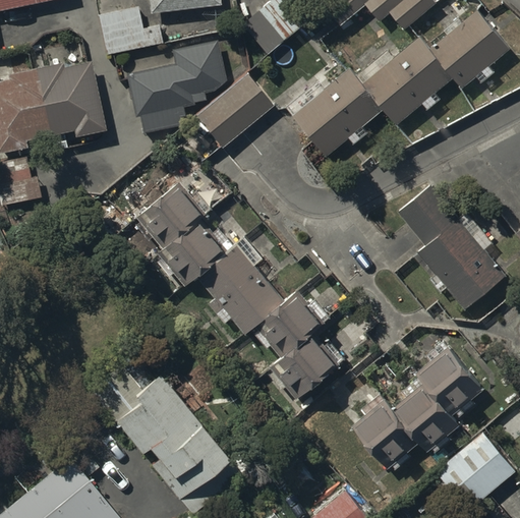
[(0,8),(50,0),(0,0),(0,8)]
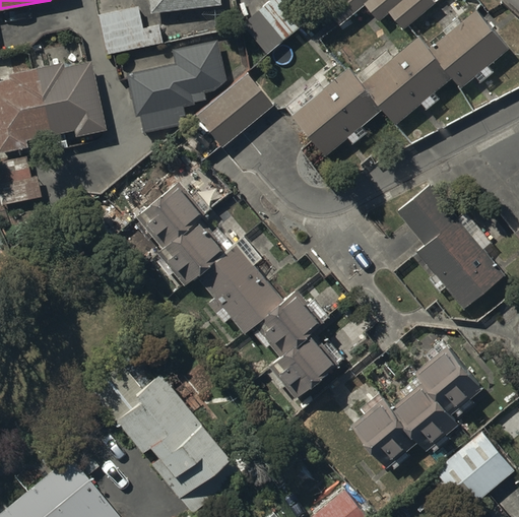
[(146,0),(148,14),(218,6),(217,0),(146,0)]
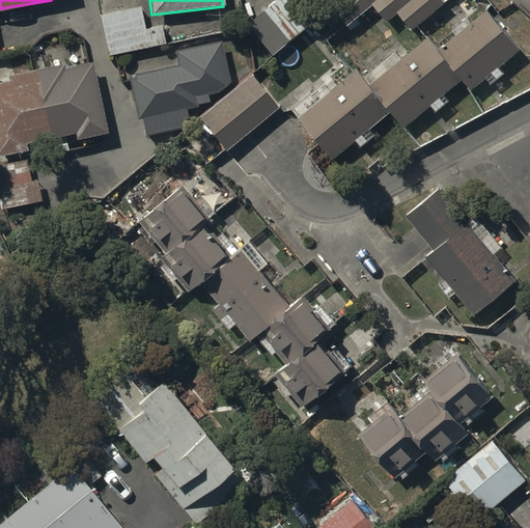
[(374,2),(385,15),(395,6),(412,27),(443,2),(442,0),(337,0),(335,2),(351,22),(374,2)]
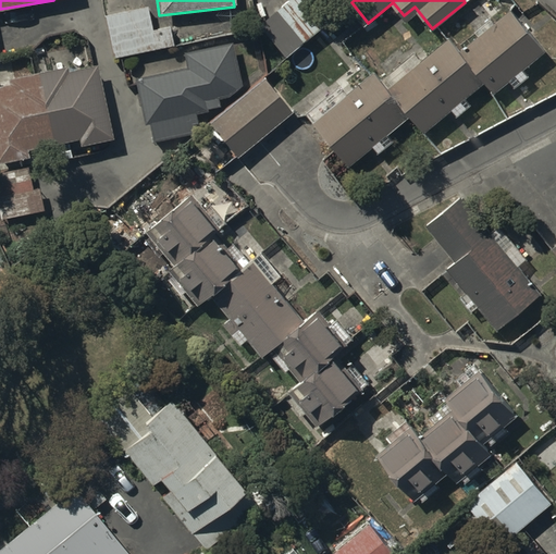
[(146,7),(103,15),(113,59),(173,45),(170,26),(151,31),(146,7)]
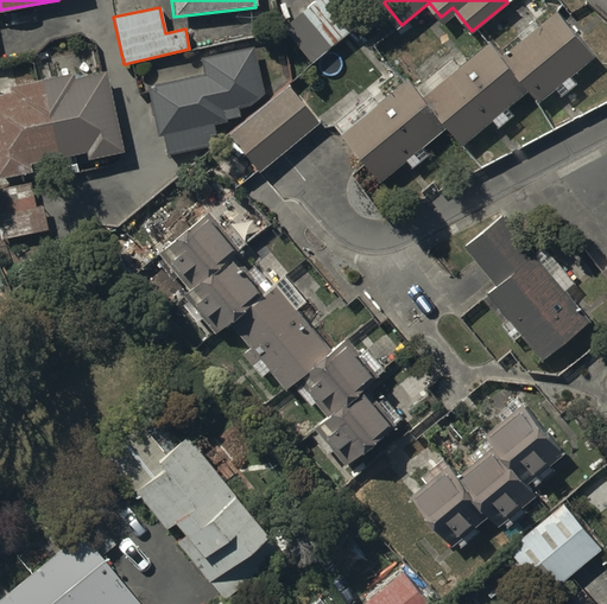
[(370,95),(333,124),(380,182),(446,131),(457,145),(492,118),(498,126),(512,115),(506,108),(528,91),(537,103),(556,89),(561,96),(576,83),(570,77),(595,58),(560,13),(539,29),(533,20),(516,35),(522,42),(503,57),(491,40),(457,67),(451,58),(416,87),(409,80),(378,105),(370,95)]
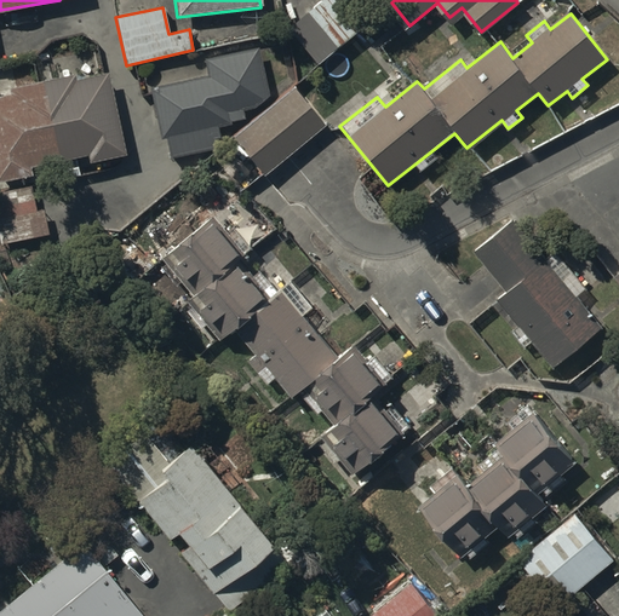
[(268,108),(254,49),(204,58),(207,78),(149,87),(159,139),(165,138),(168,159),(216,150),(213,142),(219,140),(217,128),(231,126),(231,124),(245,121),(244,113),(268,108)]
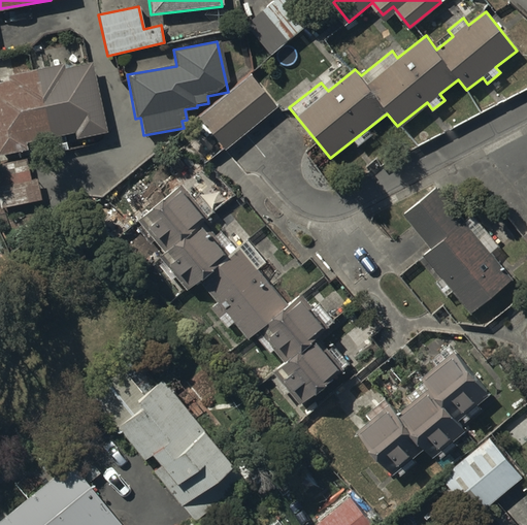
[(107,133),(91,64),(65,69),(64,64),(8,77),(9,81),(0,83),(0,156),(30,149),(29,144),(76,134),(77,140),(107,133)]
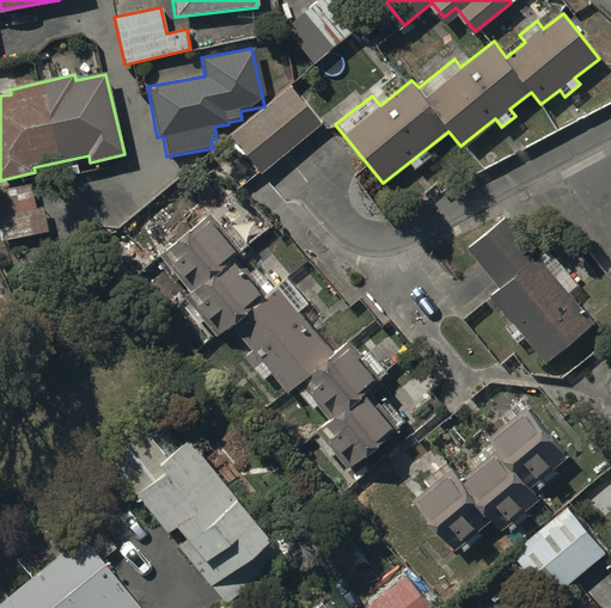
[(292,87),(233,136),(263,172),(322,123),(292,87)]
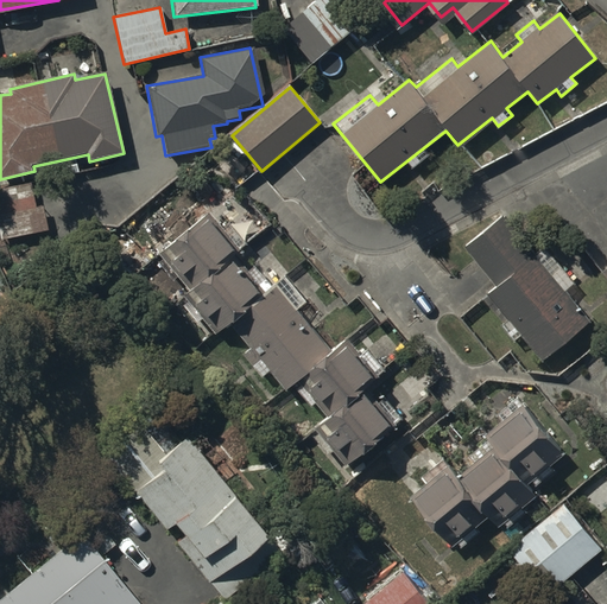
[(30,184),(0,189),(0,237),(46,230),(42,205),(33,207),(30,184)]
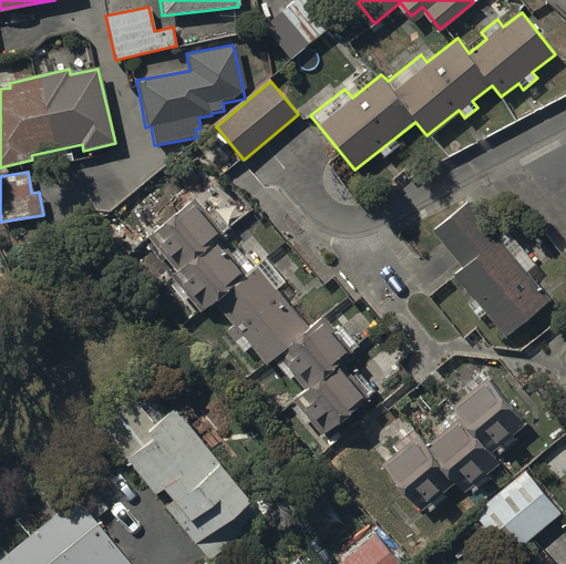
[(226,233),(195,198),(146,243),(156,255),(164,249),(175,262),(171,266),(177,275),(181,273),(189,282),(184,286),(197,301),(194,304),(204,314),(215,304),(234,325),(225,331),(244,354),(250,348),(267,366),(273,361),(284,373),(289,368),(306,388),(294,398),(298,404),(294,408),(301,419),(308,414),(323,436),(374,389),(359,369),(352,375),(345,363),(356,354),(352,350),(359,345),(343,327),(338,332),(326,319),(312,330),(276,288),(285,279),(267,259),(257,268),(238,246),(230,252),(219,238),(226,233)]
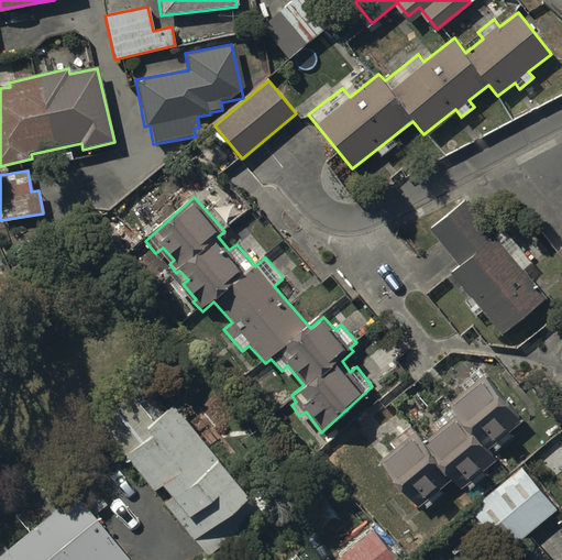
[(450,271),(469,295),(463,299),(475,316),(482,311),(500,337),(548,300),(544,296),(546,295),(525,268),(532,263),(530,261),(542,251),(543,253),(548,250),(535,233),(519,245),(507,230),(495,239),(464,197),(440,216),(444,222),(433,231),(459,264),(450,271)]
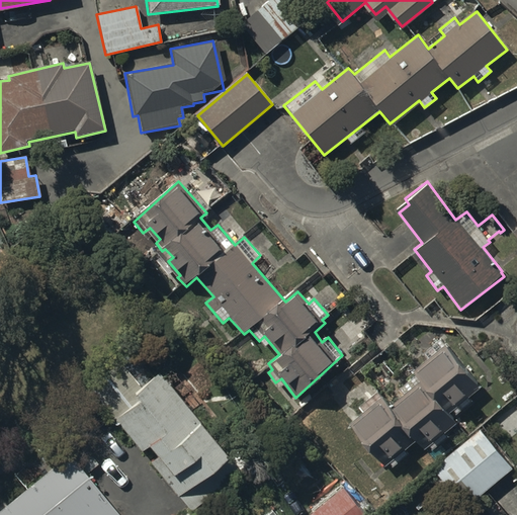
[(231,442),(150,339),(99,377),(181,482),(231,442)]
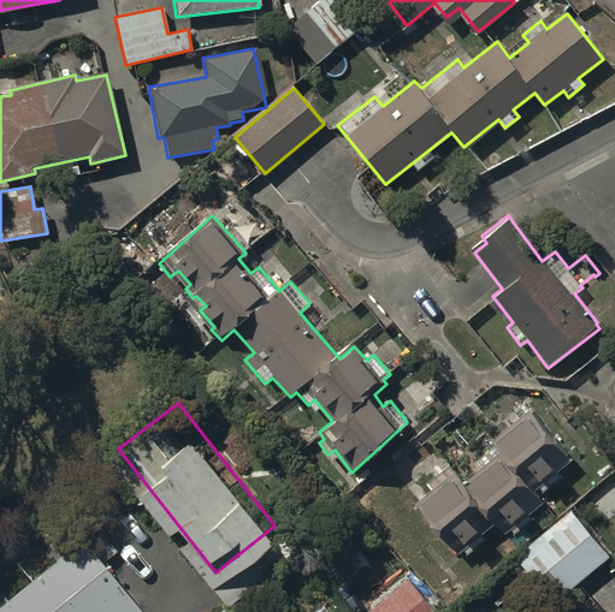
[(425,481),(431,488),(413,505),(435,528),(432,530),(457,557),(465,550),(467,552),(494,527),(502,535),(510,528),(516,534),(533,518),(531,515),(543,503),(534,494),(542,487),(545,491),(561,475),(560,473),(574,458),(525,408),(491,441),(495,445),(475,463),(482,469),(473,477),(463,468),(459,473),(447,461),(425,481)]
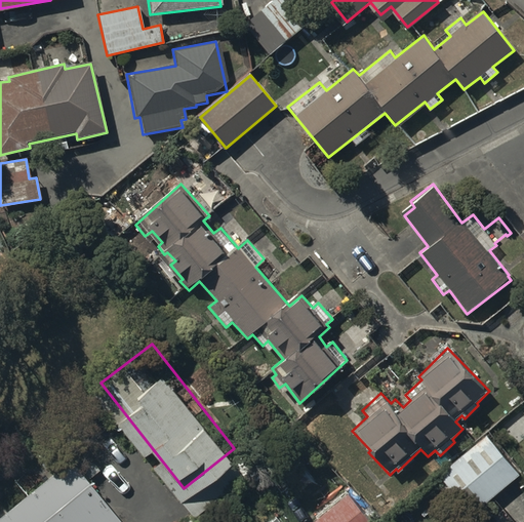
[(486,431),(440,467),(470,504),(516,468),(486,431)]
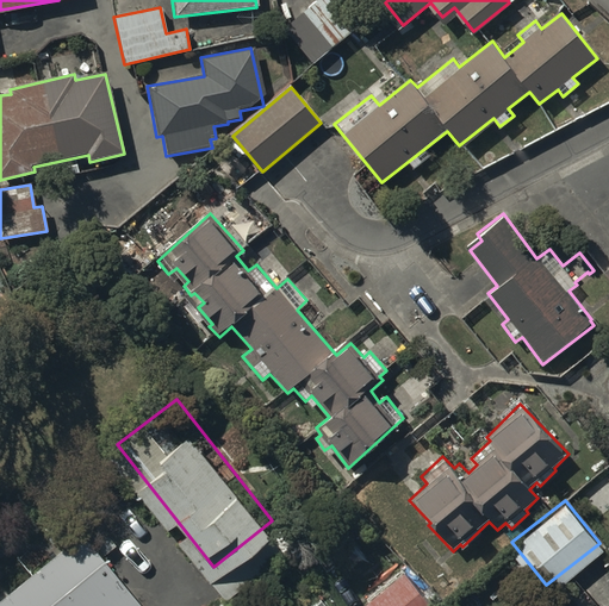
[(0,605),(143,605),(84,532),(0,599),(0,605)]
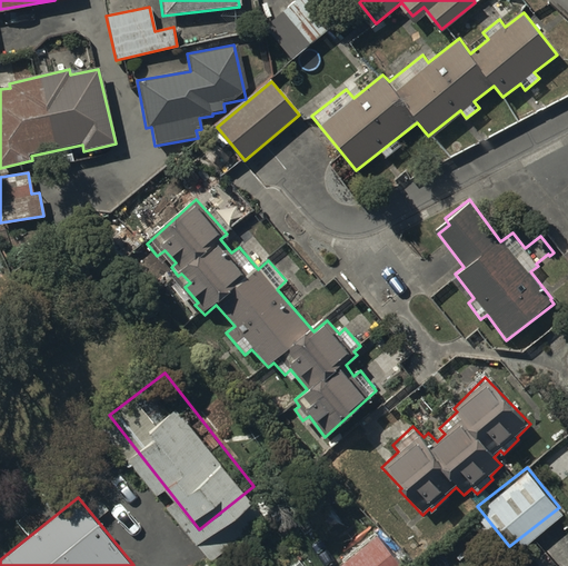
[(406,565),(378,532),(345,559),(349,565),(406,565)]
